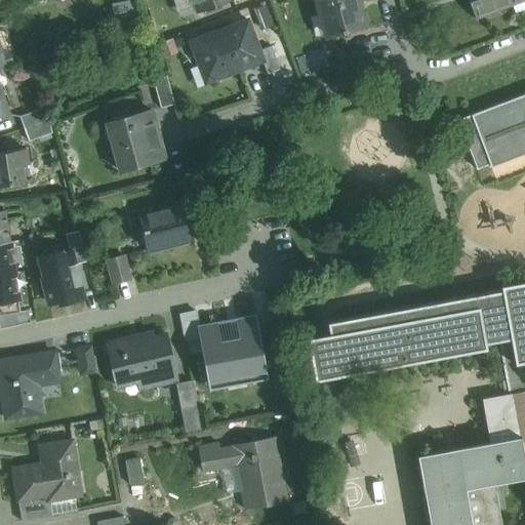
[(191,0),(197,12),(229,0),(191,0)]
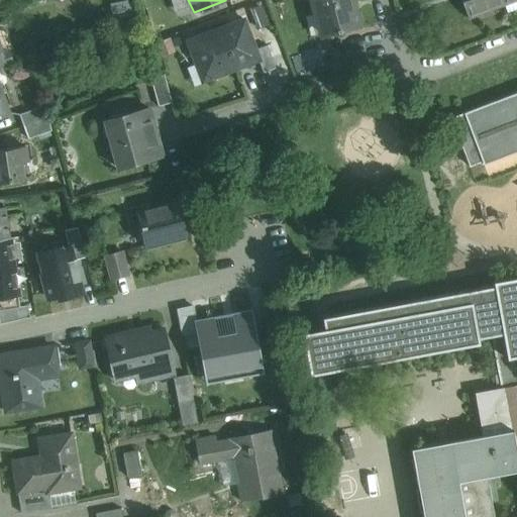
[(351,0),(312,0),(316,13),(317,13),(322,35),(336,31),(337,33),(358,27),(351,0)]
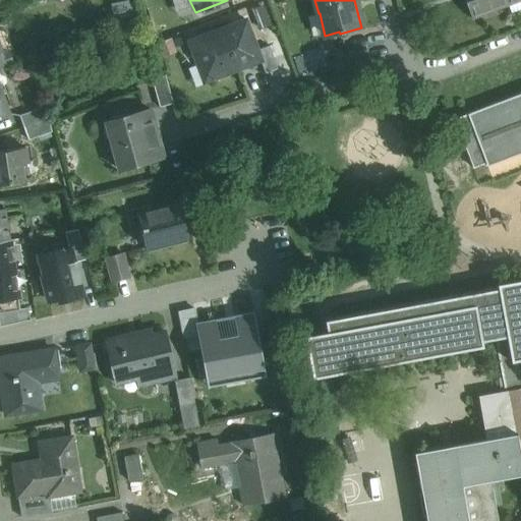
[(507,3),(506,0),(464,0),(471,17),(473,17),(472,16),(507,3)]
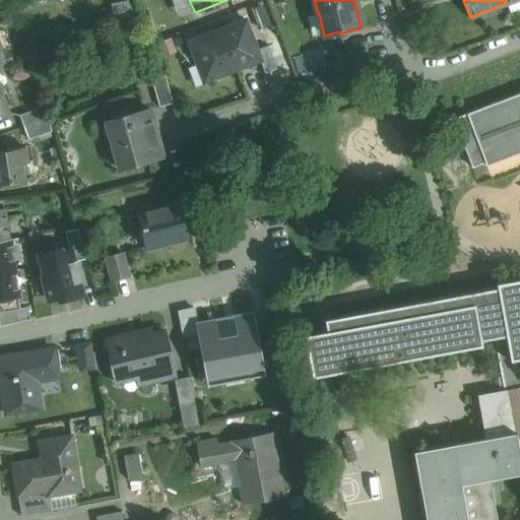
[(134,2),(113,4),(114,20),(136,17),(134,2)]
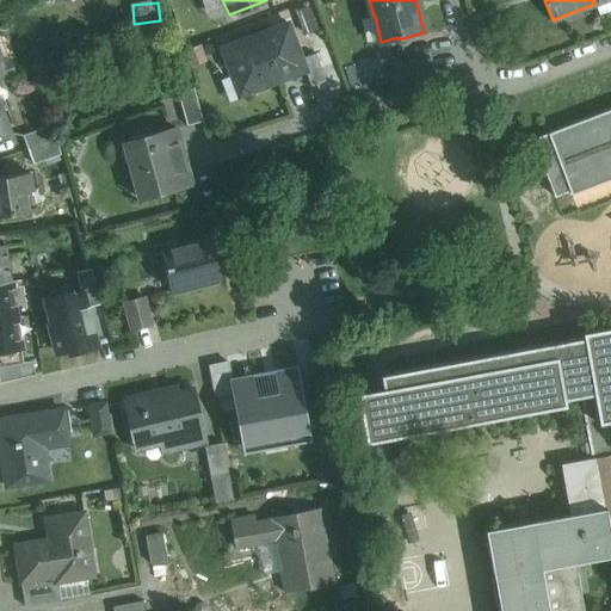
[(309,4),(289,10),(297,39),(318,34),(309,4)]
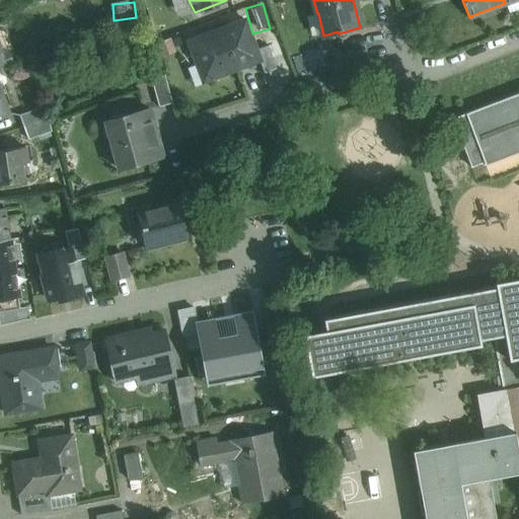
[(245,19),(188,42),(197,66),(204,63),(210,79),(258,61),(260,60),(256,50),(245,19)]
